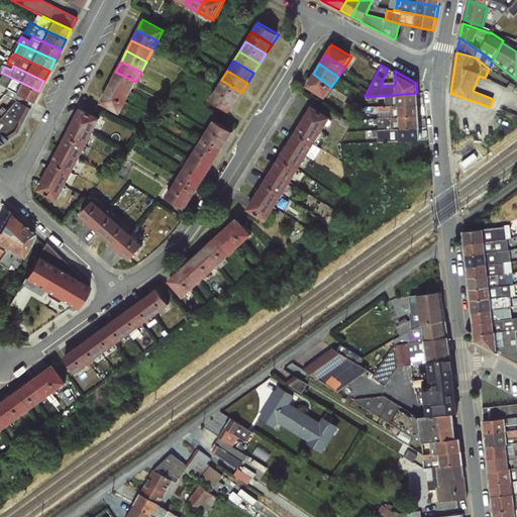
[(130,93),(136,82),(115,72),(110,82),(130,93)]
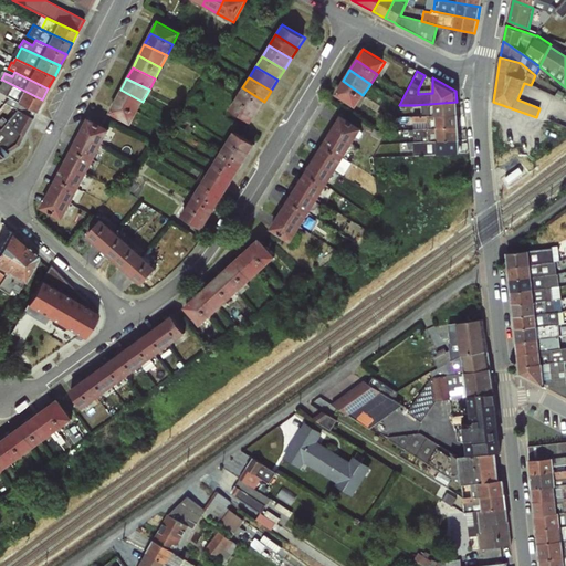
[(42,100),(2,80),(0,84),(0,83),(0,93),(9,97),(6,104),(18,109),(33,118),(42,100)]
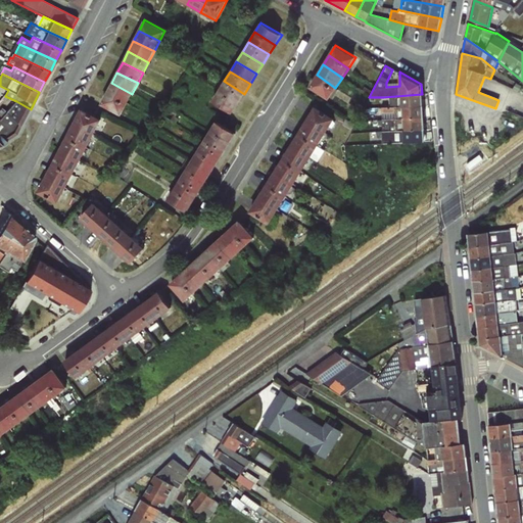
[(308,87),(328,99),(335,88),(317,75),(308,87)]
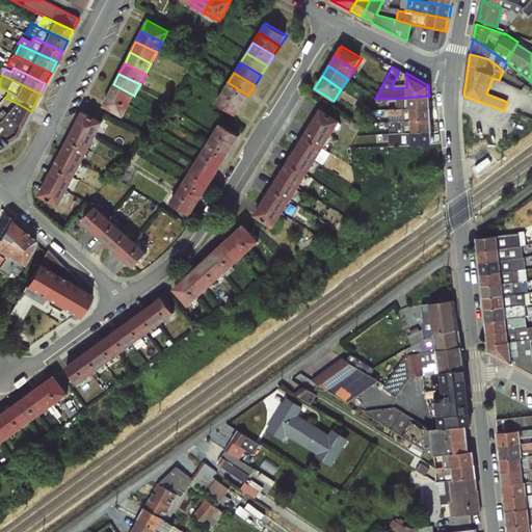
[(242,105),(248,96),(228,82),(221,92),(242,105)]
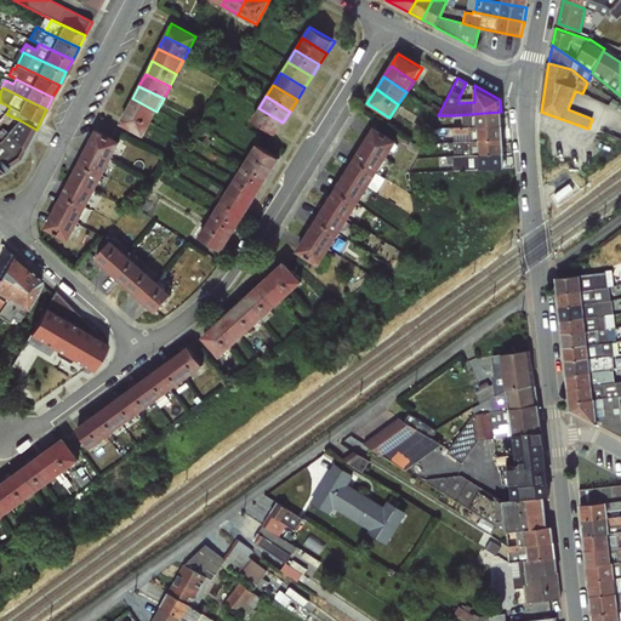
[(151,124),(157,112),(132,98),(126,110),(151,124)]
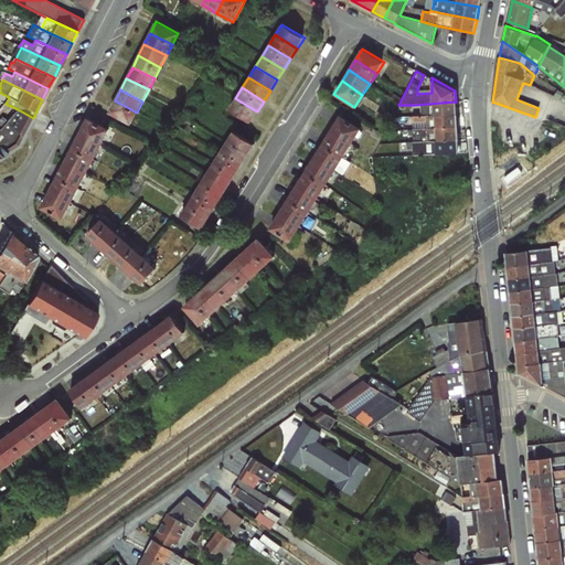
[(251,123),(257,112),(235,98),(228,109),(251,123)]
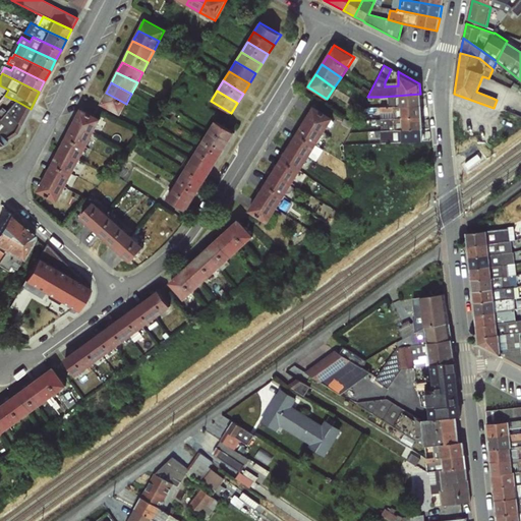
[(121,114),(126,104),(106,93),(100,104),(121,114)]
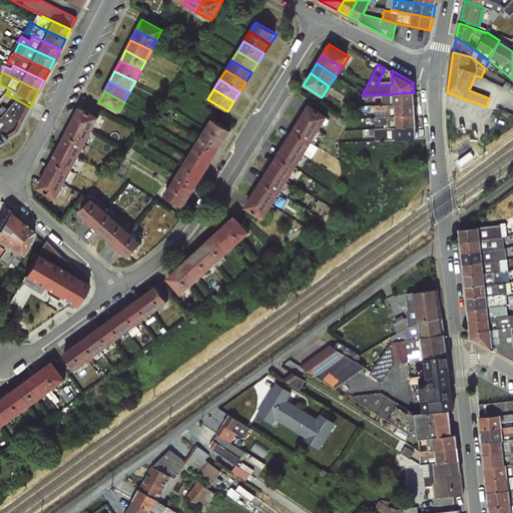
[(414,92),(376,95),(376,99),(383,99),(383,104),(415,104),(414,92)]
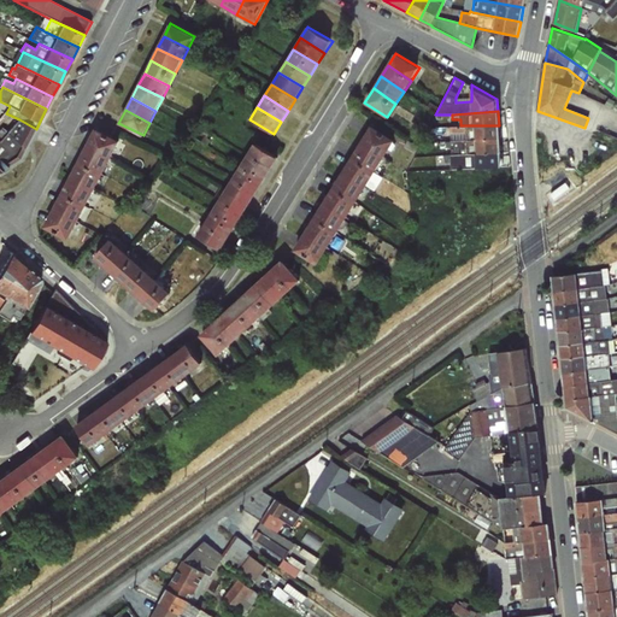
[(19,119),(7,131),(0,139),(0,171),(4,170),(21,159),(36,129),(19,119)]
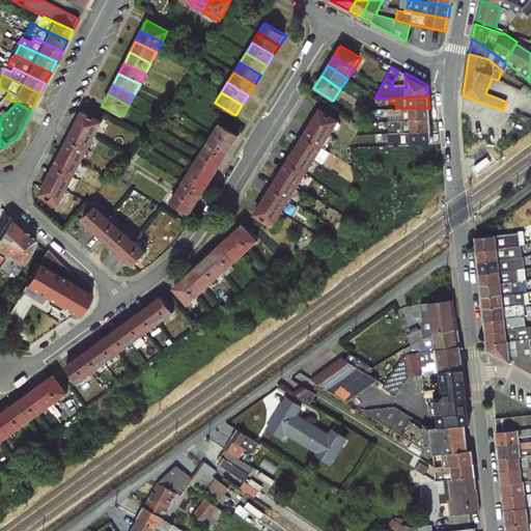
[(340,120),(319,108),(311,121),(332,134),(340,120)]
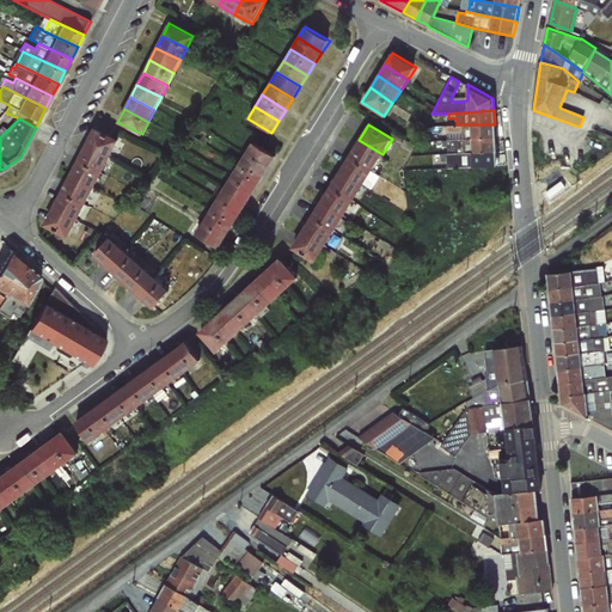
[(495,124),(457,124),(446,126),(446,140),(496,138),(495,124)]
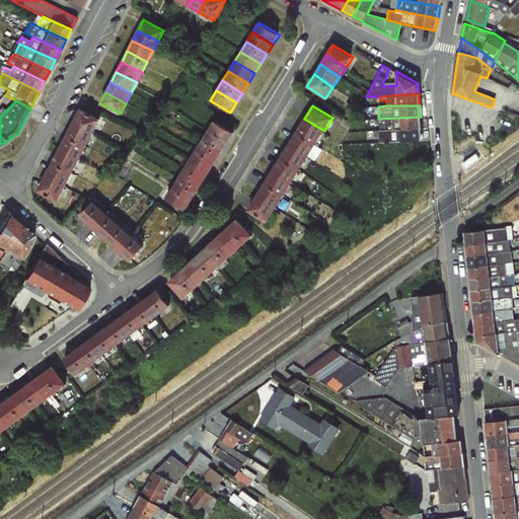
[(101,119),(80,108),(73,122),(94,133),(101,119)]
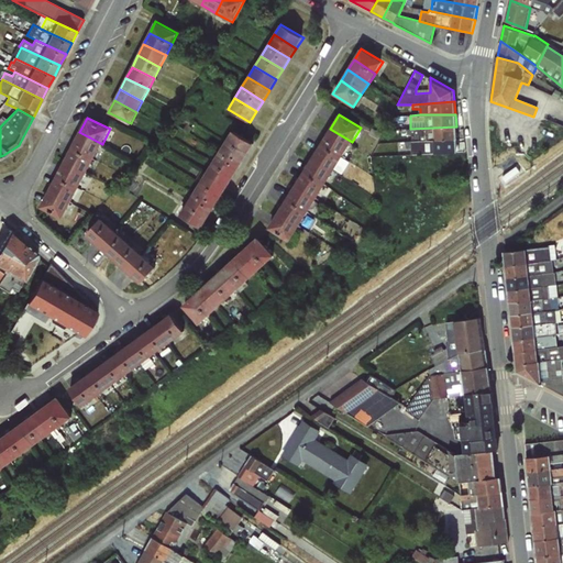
[(456,127),(410,129),(410,135),(407,135),(407,142),(411,142),(456,140),(456,127)]
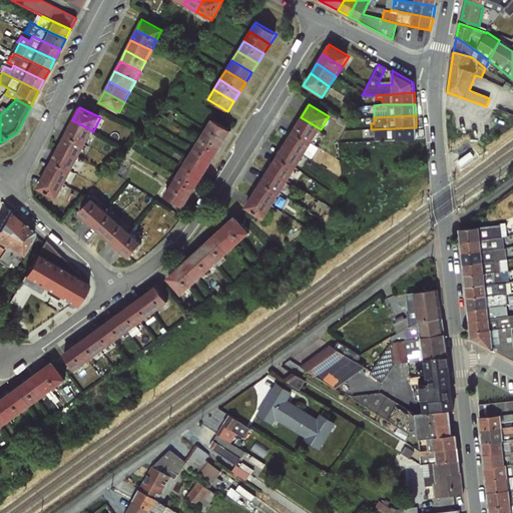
[(321,129),(301,117),(293,130),(313,142),(321,129)]
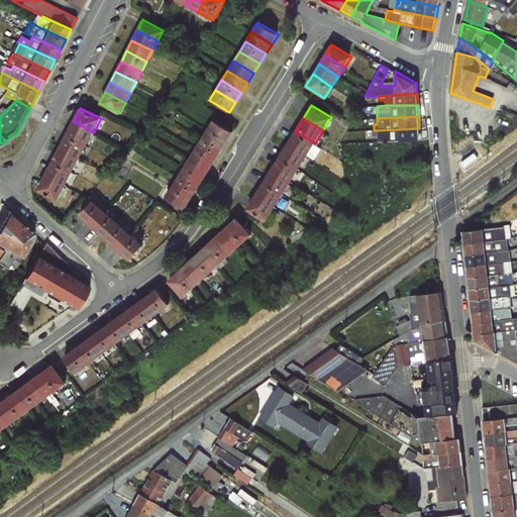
[(227,141),(233,132),(213,120),(207,129),(227,141)]
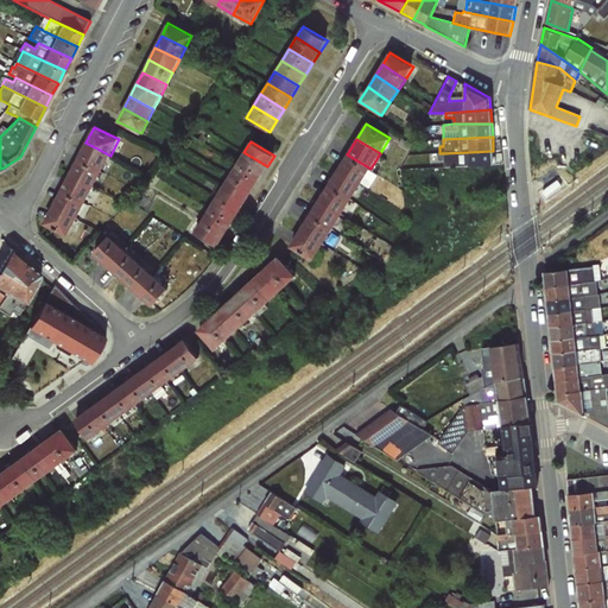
[(111,156),(86,143),(77,159),(101,171),(111,156)]
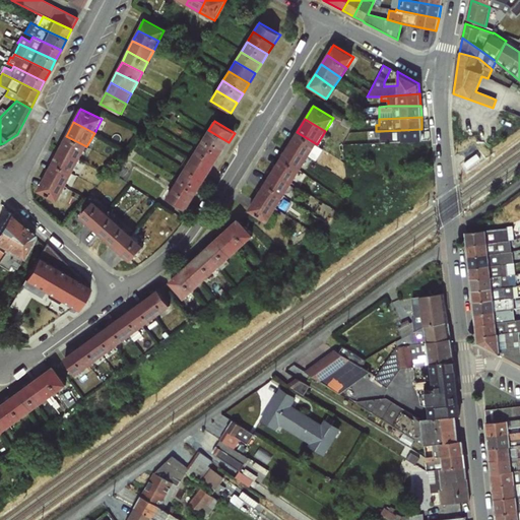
[(421,129),(380,131),(381,143),(423,141),(421,129)]
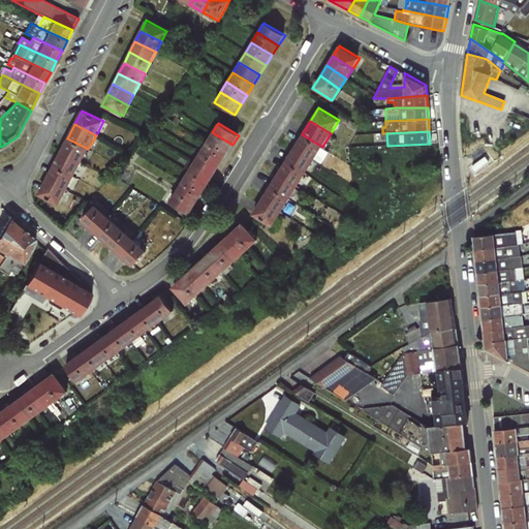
[(226,155),(232,145),(212,132),(206,143),(226,155)]
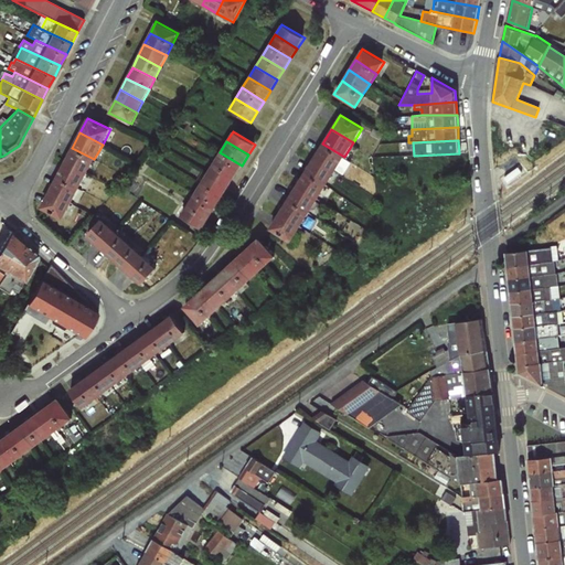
[(344,157),(322,144),(313,158),(334,171),(344,157)]
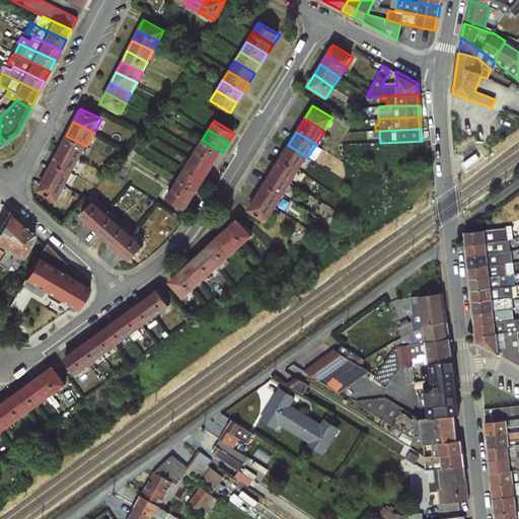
[(86,146),(66,136),(59,148),(79,160),(86,146)]
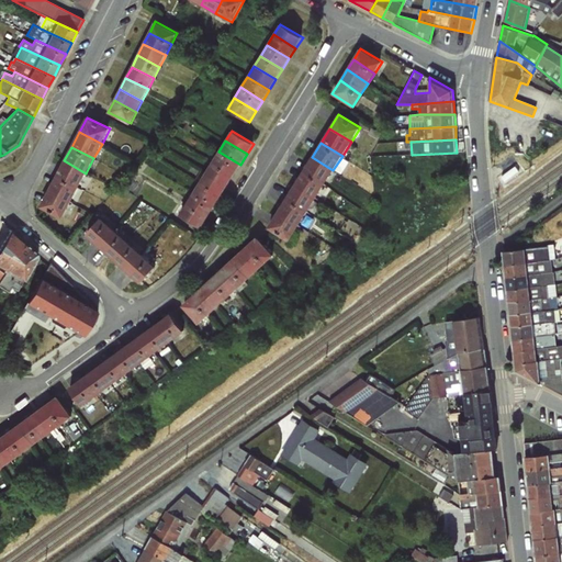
[(234,176),(240,165),(218,152),(212,163),(234,176)]
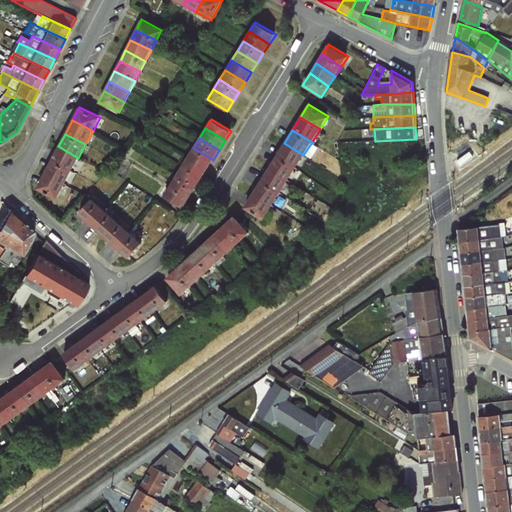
[(303,155),(284,143),(276,155),(295,168),(303,155)]
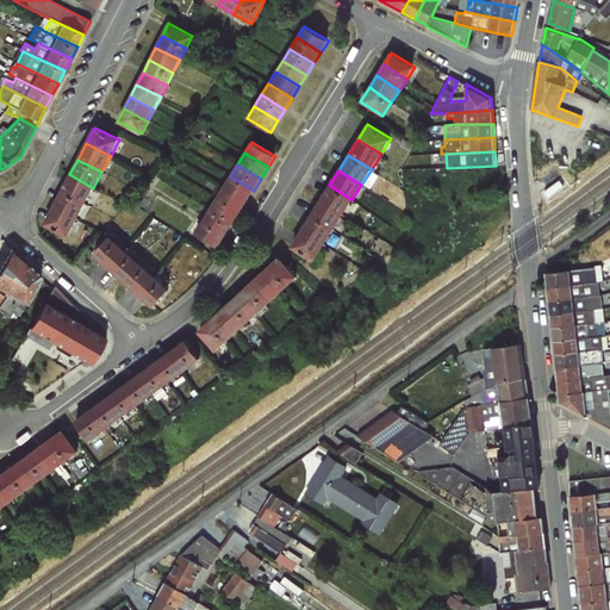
[(93,188),(69,174),(61,191),(86,204),(93,188)]
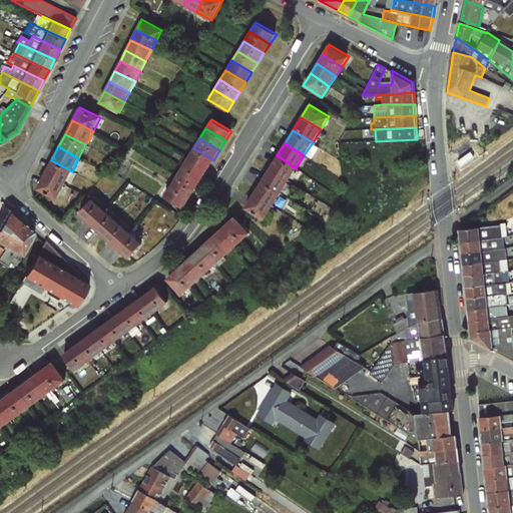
[(207,169),(213,160),(193,148),(187,157),(207,169)]
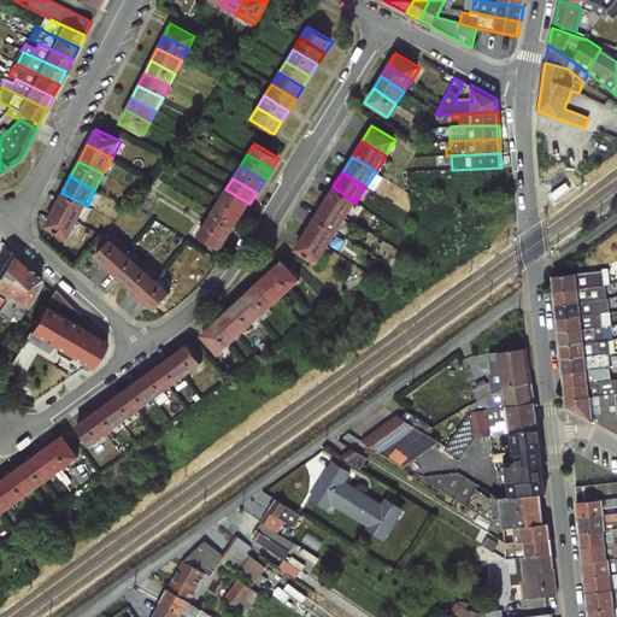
[(356,203),(333,187),(322,203),(346,218),(356,203)]
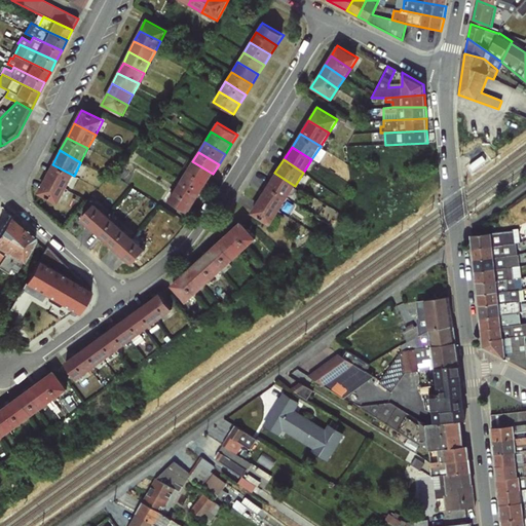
[(207,184),(213,174),(192,161),(186,172),(207,184)]
